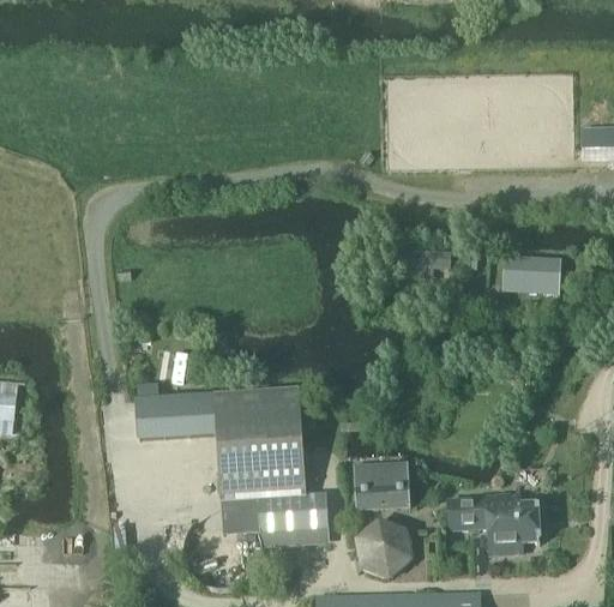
[(505,258),(504,282),(557,284),(559,260),(505,258)]
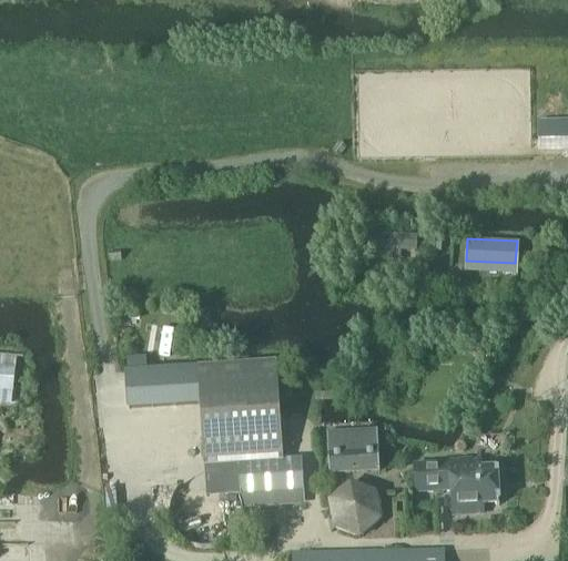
[(0,386),(14,388),(18,353),(0,350),(0,386)]
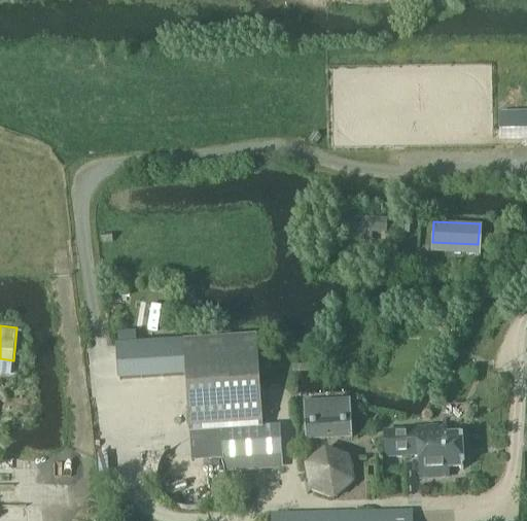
[(261,424),(256,338),(255,332),(182,337),(187,429),(219,427),(261,424)]
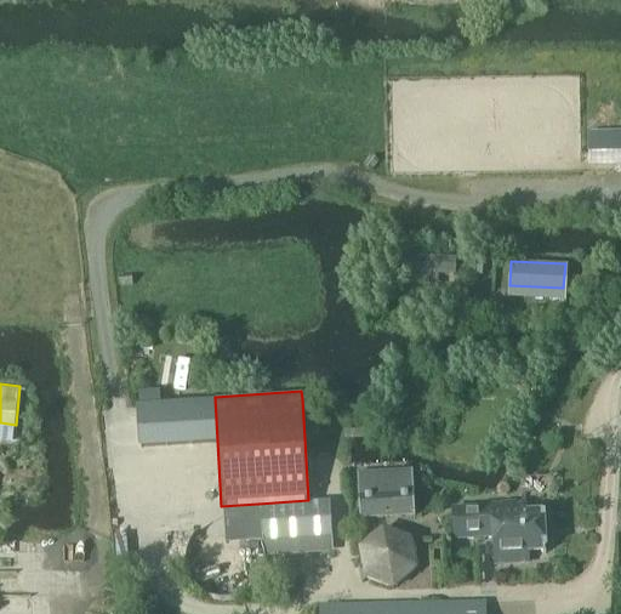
[(359,516),(415,512),(411,467),(357,470),(359,516)]
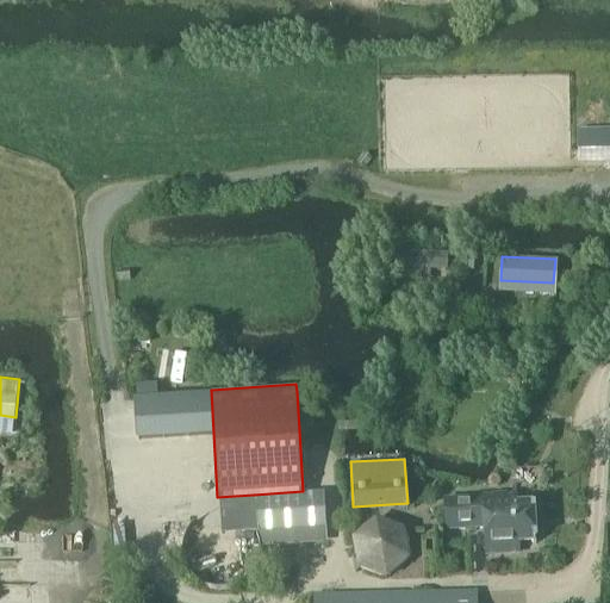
[(324,523),(321,490),(303,491),(254,495),(257,529),(324,523)]
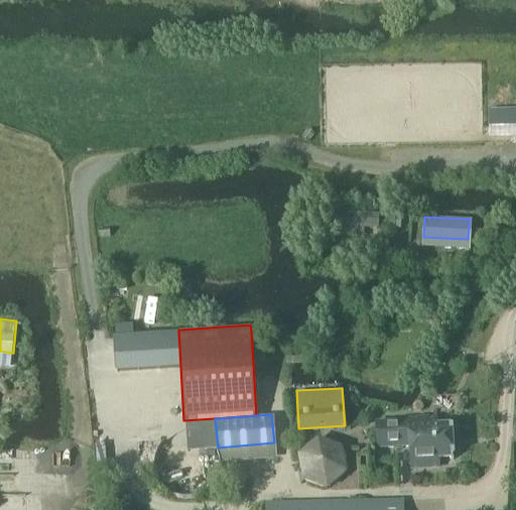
[(408,418),(375,420),(377,444),(409,442),(411,465),(438,463),(437,456),(450,455),(453,455),(450,421),(449,421),(435,422),(435,415),(408,416),(408,418)]
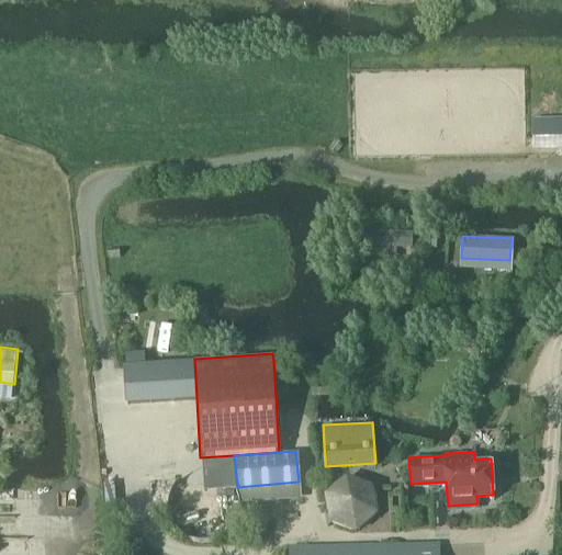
[(346,476),(326,493),(330,519),(356,528),(375,511),(371,485),(346,476)]
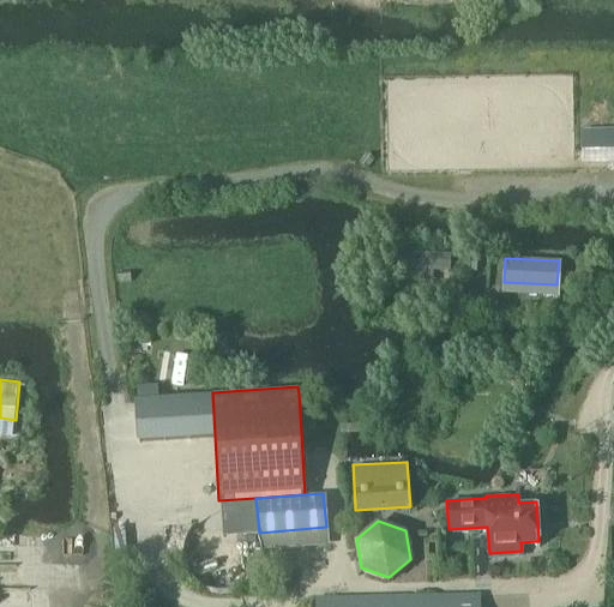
[(315,606),(479,606),(479,593),(317,596),(315,606)]
